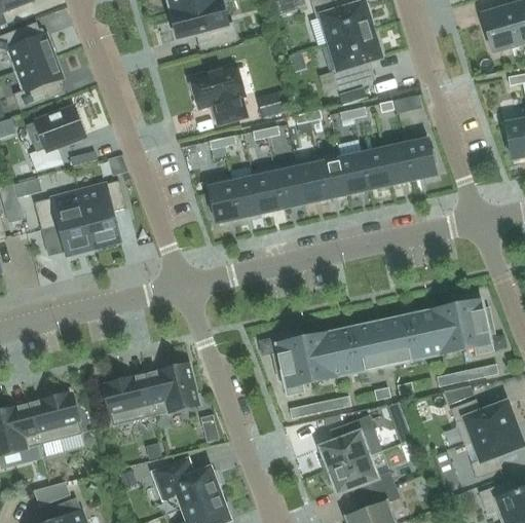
[(3,11),(34,0),(0,0),(0,26),(7,23),(3,11)]
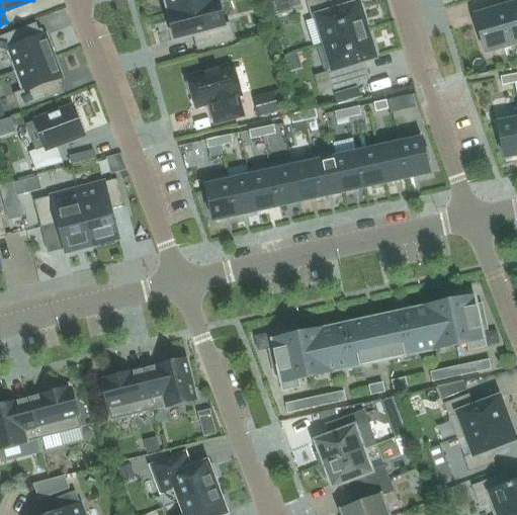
[(166,0),(170,13),(219,0),(166,0)]
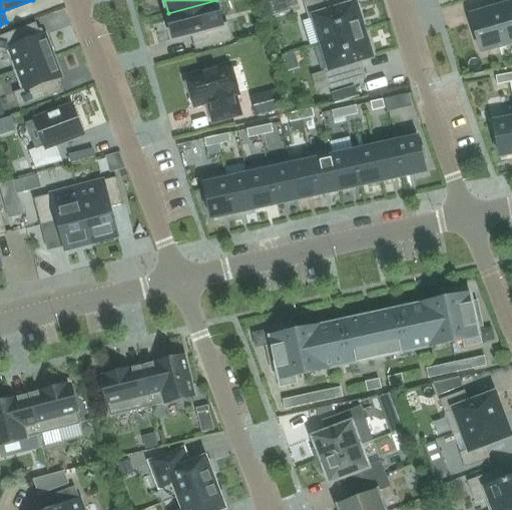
[(216,0),(168,13),(174,38),(193,33),(196,47),(231,38),(227,22),(222,24),(216,0)]
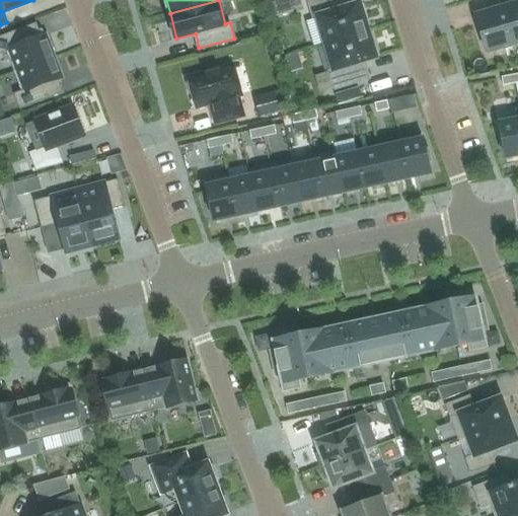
[(325,42),(368,28),(360,1),(348,5),(346,0),(308,0),(313,17),(317,16),(325,42)]
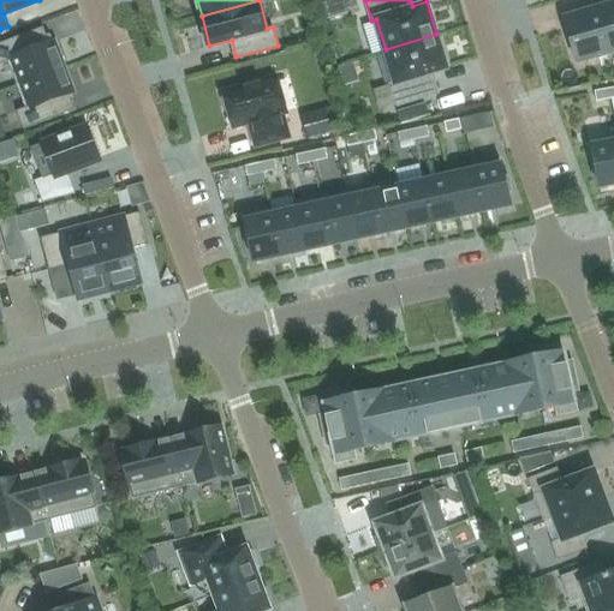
[(613,3),(567,17),(579,59),(613,47),(613,3)]
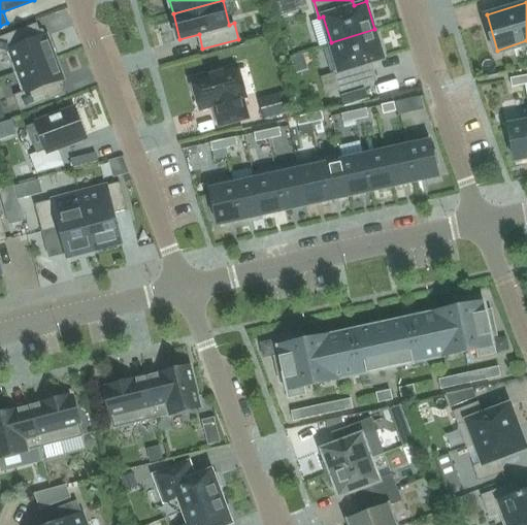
[(37,22),(0,35),(0,53),(9,51),(17,70),(56,56),(47,33),(42,35),(37,22)]
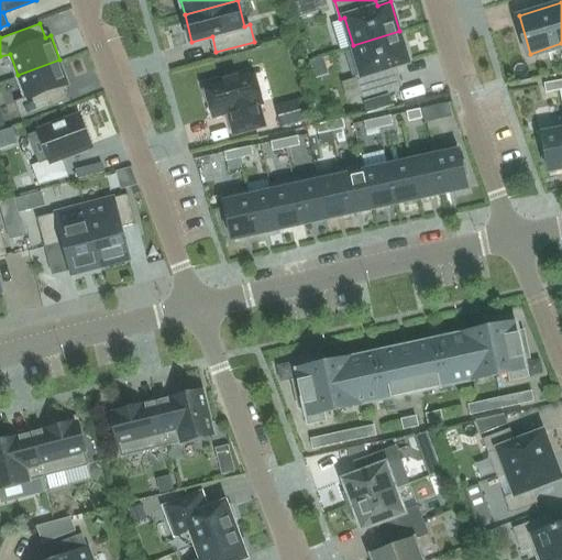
[(396,65),(408,61),(399,31),(353,45),(362,74),(357,75),(363,96),(401,84),(396,65)]
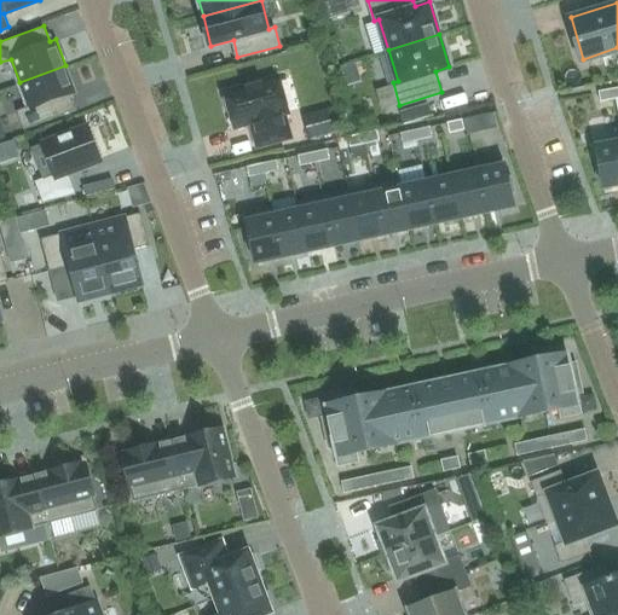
[(65,65),(19,82),(28,105),(17,110),(24,128),(75,109),(69,93),(75,91),(65,65)]
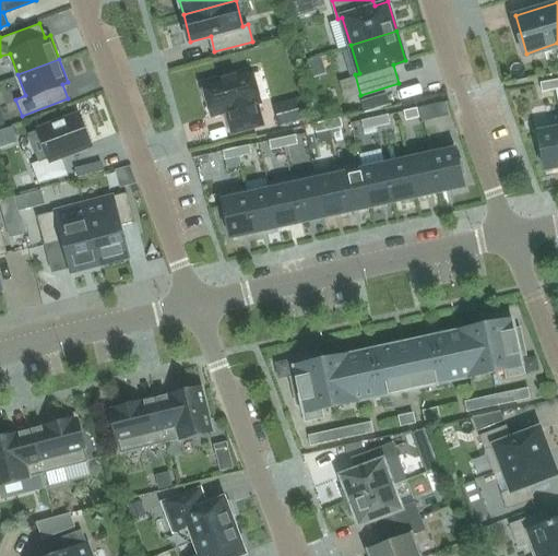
[(261,99),(252,69),(203,83),(212,114),(227,109),(234,131),(263,123),(257,101),(261,99)]
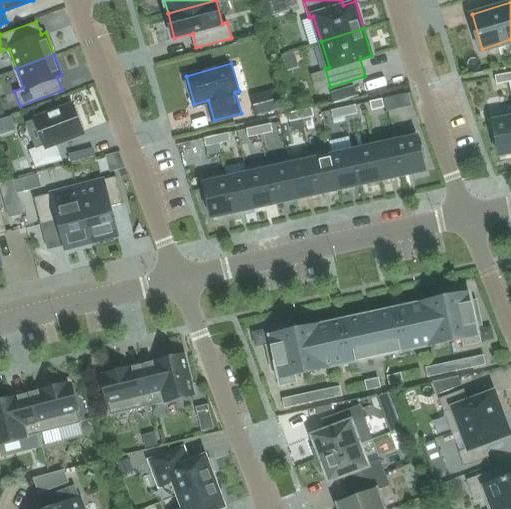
[(507,72),(495,74),(496,83),(509,80),(507,72)]
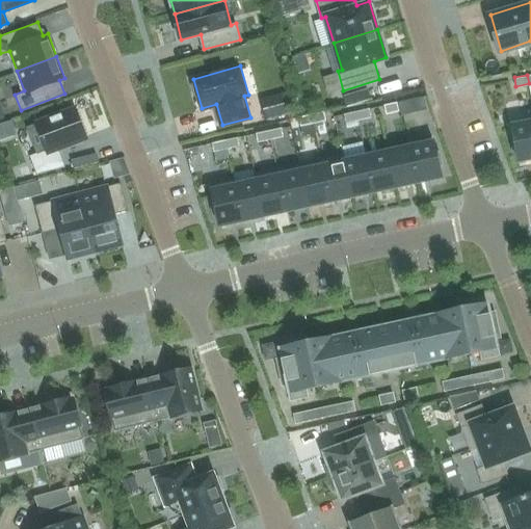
[(397,101),(385,104),(387,113),(399,110),(397,101)]
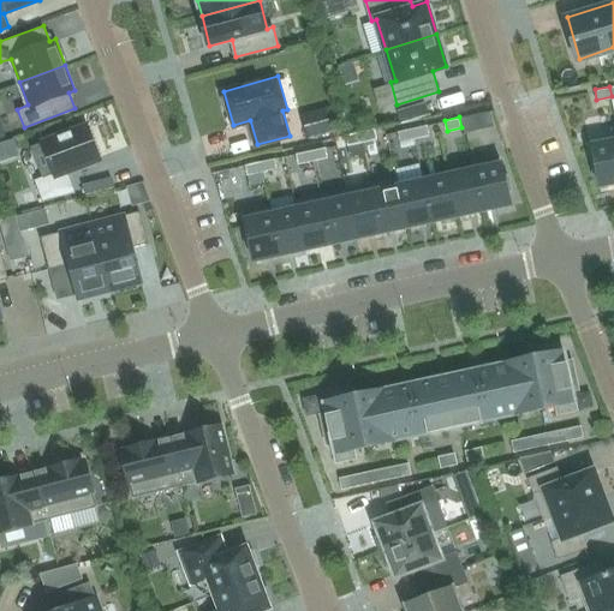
[(87,124),(42,142),(55,175),(100,159),(87,124)]
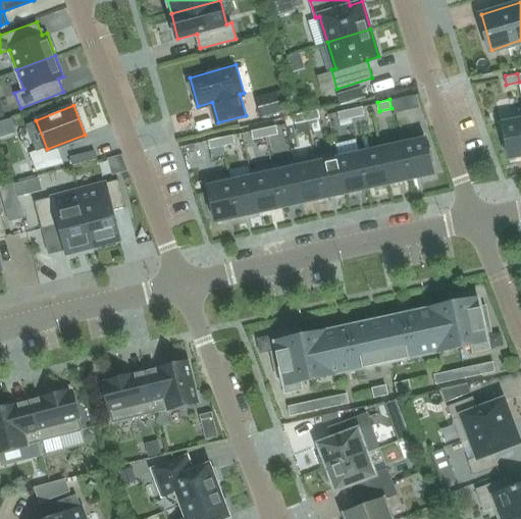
[(350,108),(352,117),(364,114),(362,105),(350,108)]
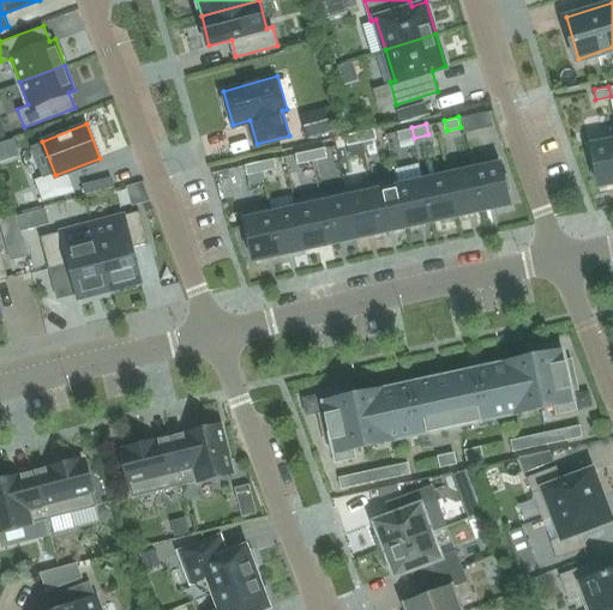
[(360,131),(361,140),(377,138),(374,127),(360,131)]
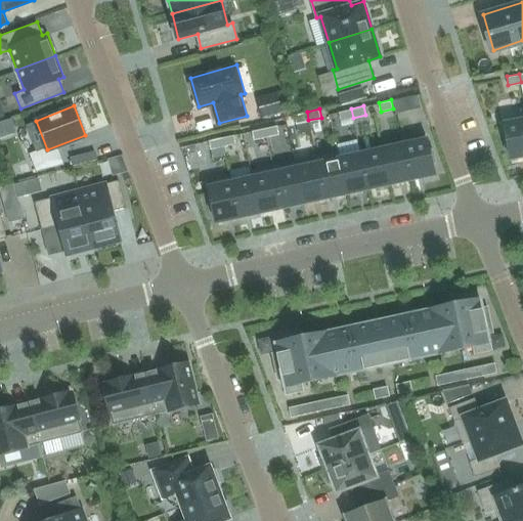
[(339,112),(341,120),(353,118),(351,109),(339,112)]
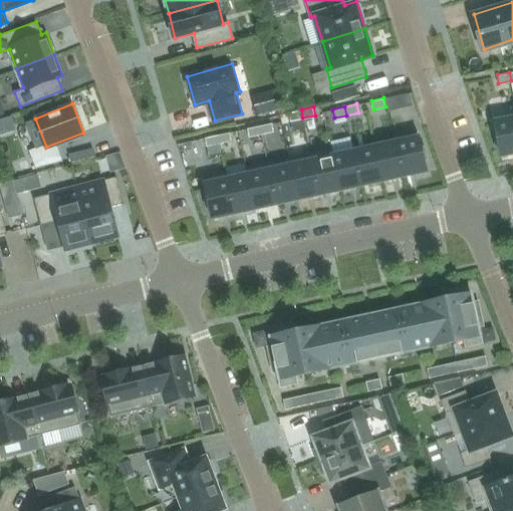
[(301,109),(288,112),(290,120),(302,117),(301,109)]
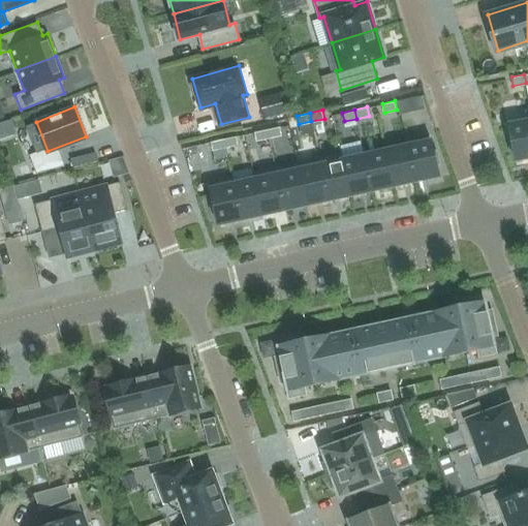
[(527,119),(509,123),(511,134),(507,135),(509,148),(514,147),(516,159),(527,157),(527,119)]
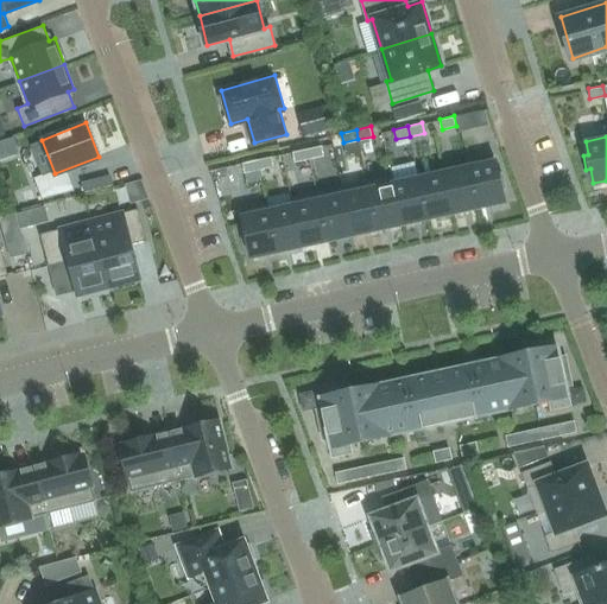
[(248,138),(225,145),(228,156),(251,148),(248,138)]
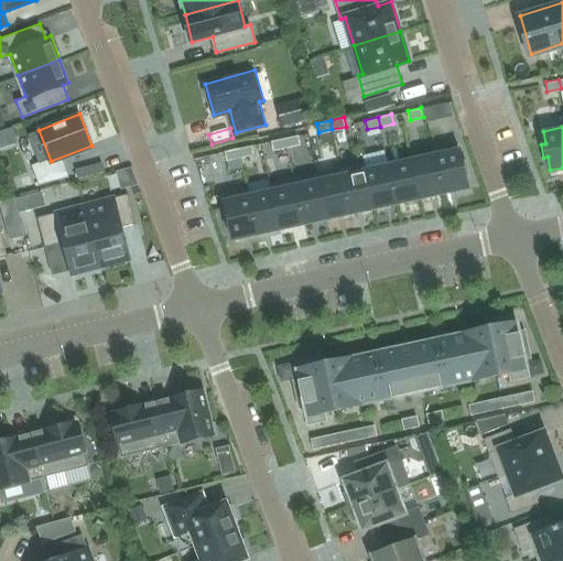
[(299,135),(285,138),(288,147),(301,143),(299,135)]
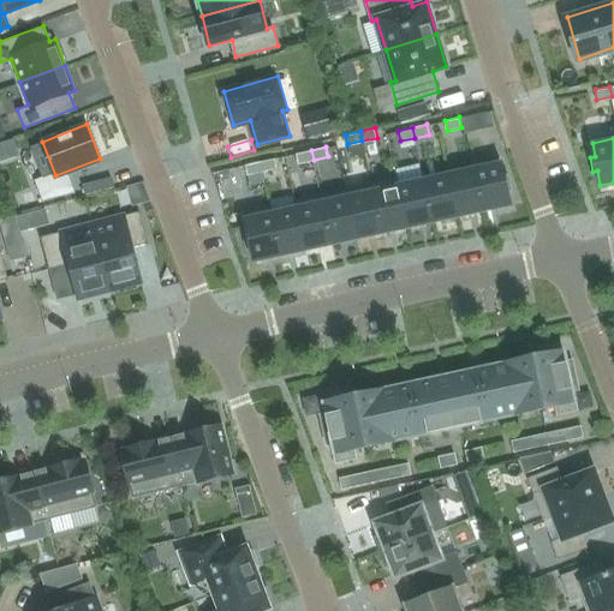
[(311,150),(296,153),(298,163),(314,160),(311,150)]
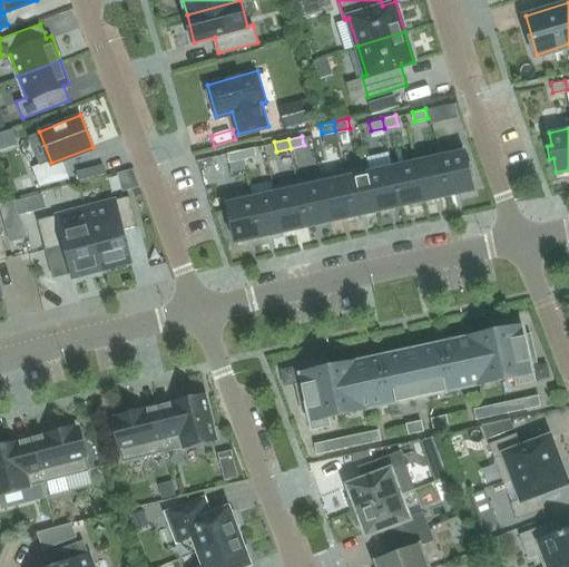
[(440,156),(448,194),(472,189),(470,176),(474,175),(471,160),(467,162),(462,143),(437,148),(439,156),(440,156)]
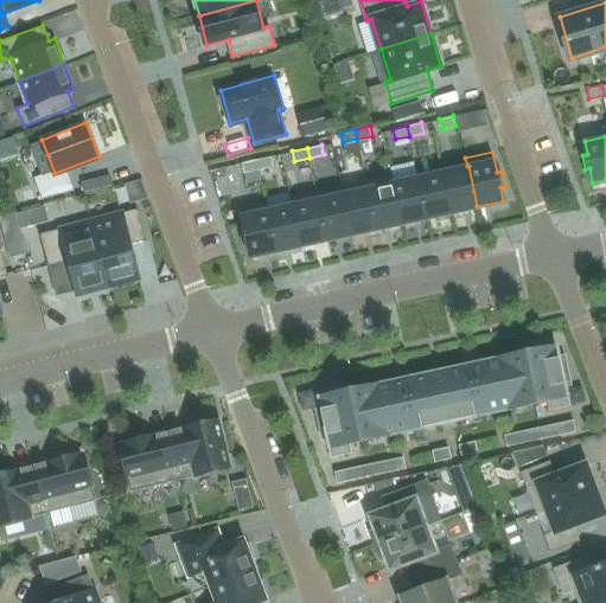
[(272,155),(256,159),(259,168),(274,166),(272,155)]
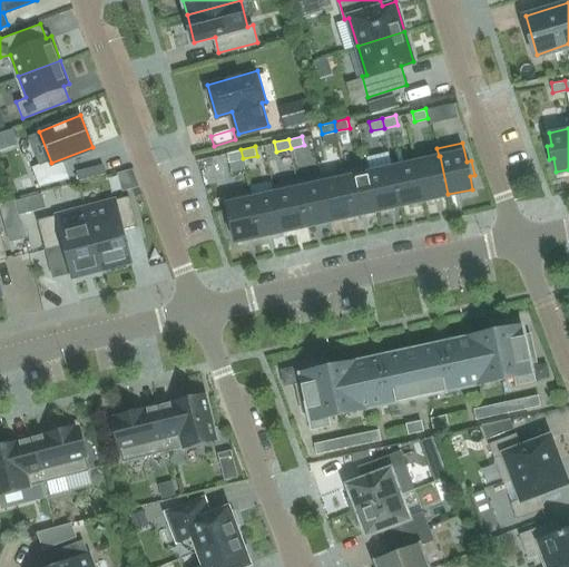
[(227,153),(229,162),(243,158),(241,149),(227,153)]
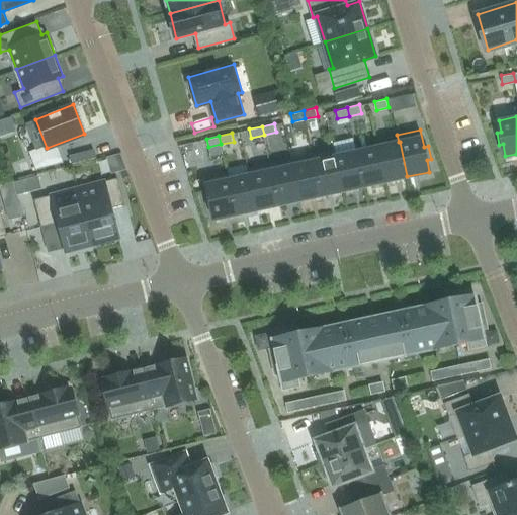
[(378,146),(385,181),(407,176),(400,142),(399,142),(378,146)]
